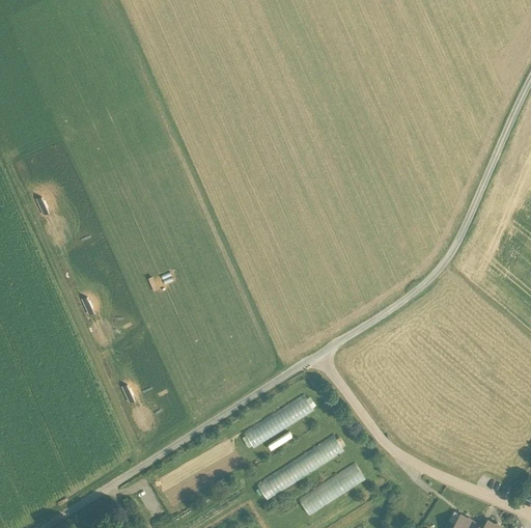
[(306,397),(244,429),(252,446),(315,414),(306,397)]
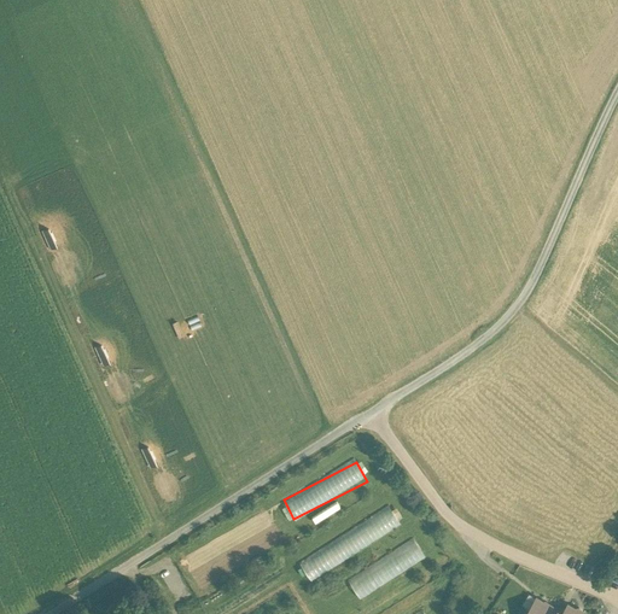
[(314,524),(340,509),(337,503),(312,518),(314,524)]
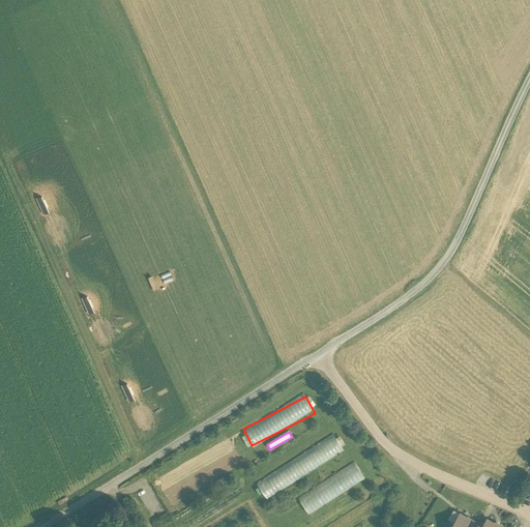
[(264,497),(345,454),(335,437),(255,480),(264,497)]
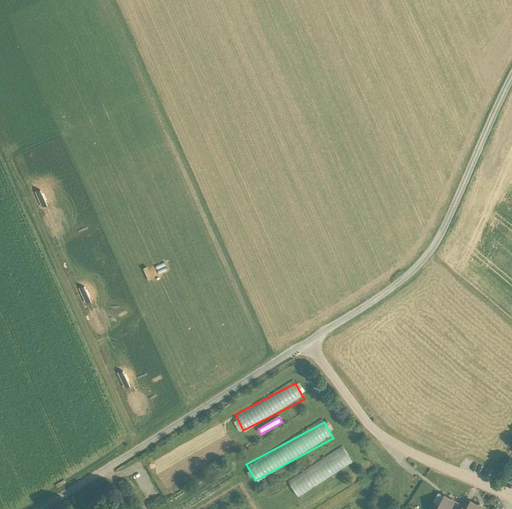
[(343,447),(287,479),(297,496),(353,463),(343,447)]
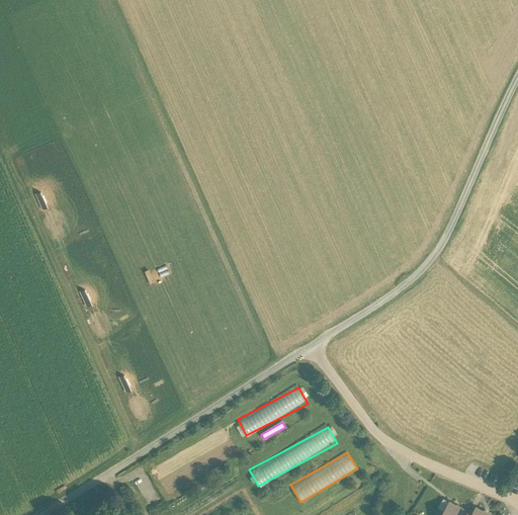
[(466,514),(467,513),(450,501),(441,514),(466,514)]
